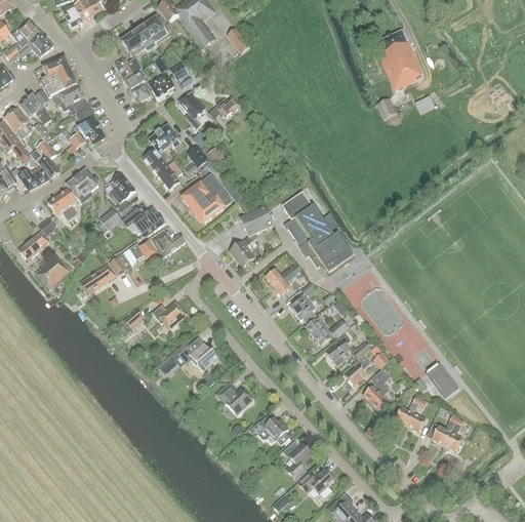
[(0,0),(0,13),(11,7),(7,0),(0,0)]
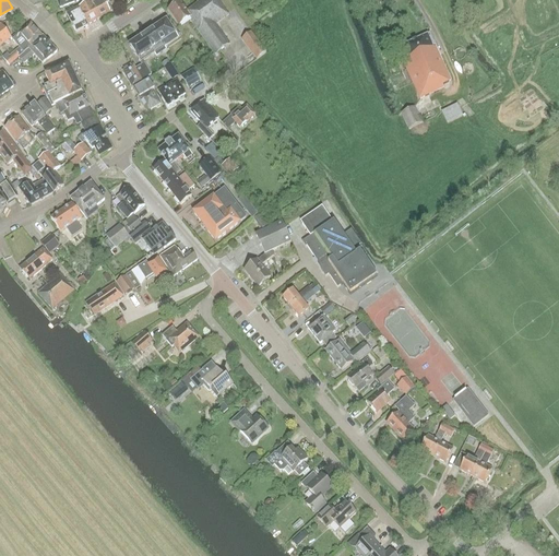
[(88,23),(87,22),(99,15),(92,0),(88,0),(79,6),(74,8),(72,3),(64,8),(71,20),(75,30),(88,23)]
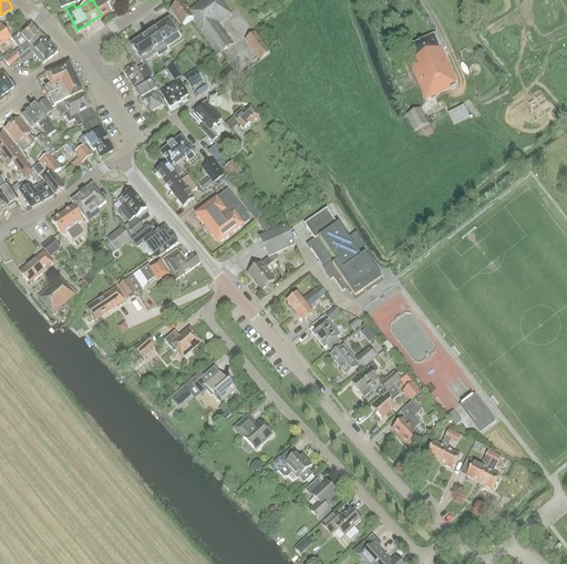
[(93,0),(101,16),(120,7),(120,4),(117,0),(93,0)]
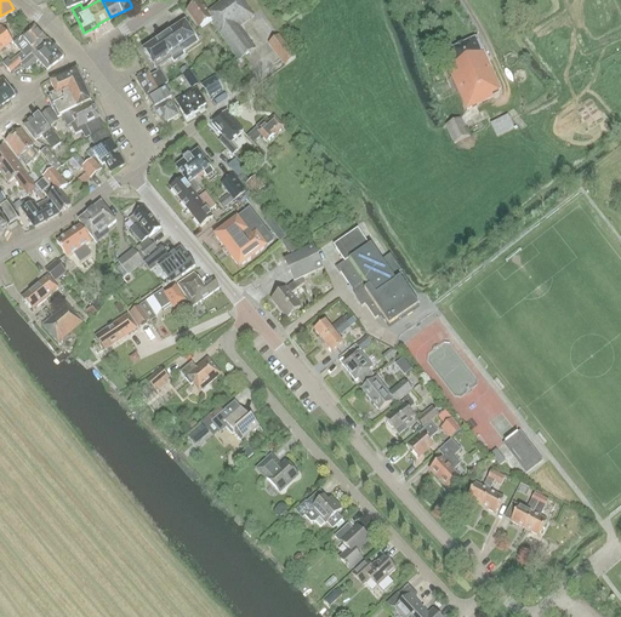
[(220,0),(208,10),(201,0),(198,0),(187,7),(199,24),(210,17),(239,58),(256,46),(240,23),(255,13),(245,0),(220,0)]
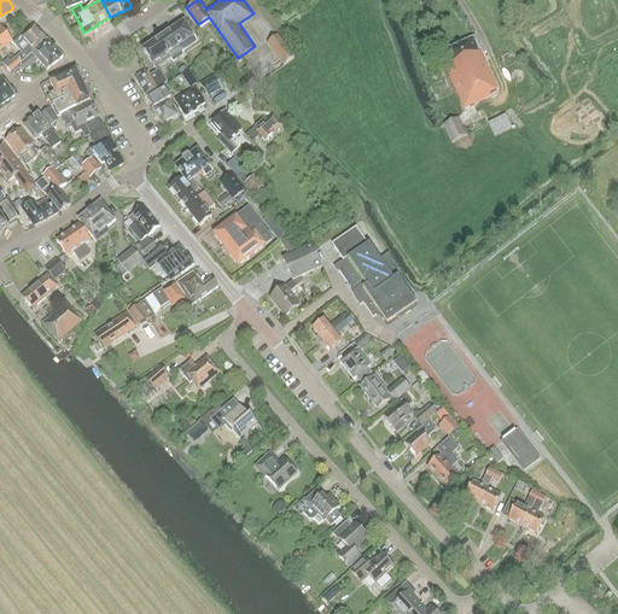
[(197,39),(184,18),(143,46),(153,63),(153,62),(156,66),(170,56),(173,59),(184,51),(182,48),(197,39)]
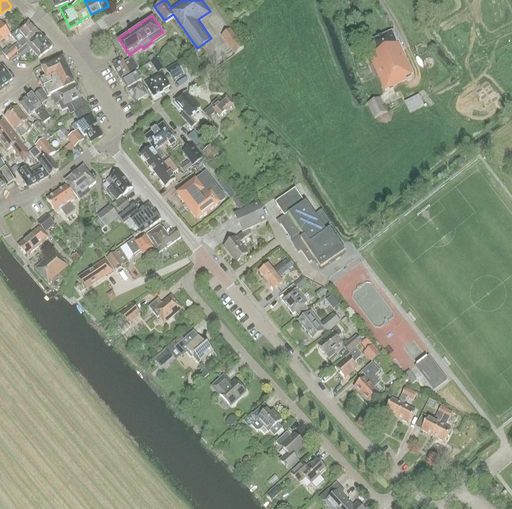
[(1,19),(0,19),(0,39),(11,32),(1,19)]
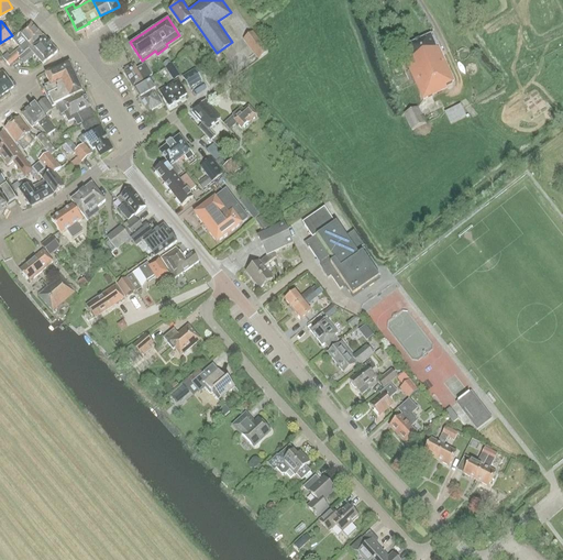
[(43,34),(31,21),(20,31),(26,40),(14,50),(19,55),(43,34)]
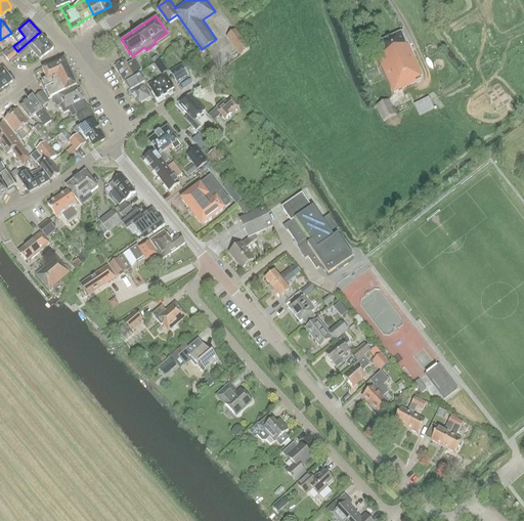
[(241,52),(250,46),(235,28),(226,34),(241,52)]
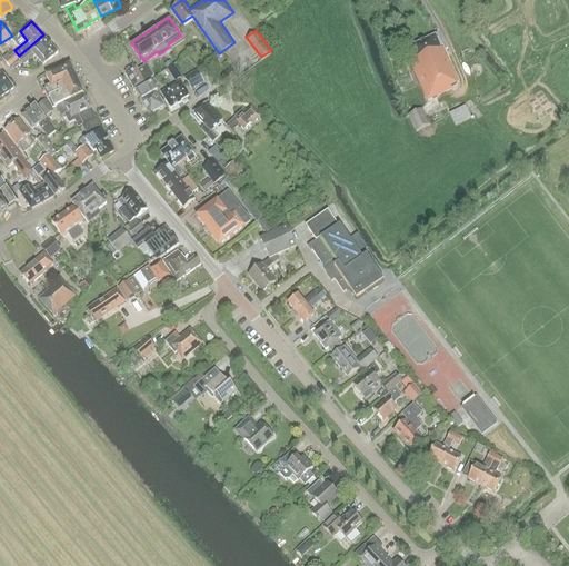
[(438,30),(406,45),(415,62),(411,65),(427,97),(451,86),(450,83),(459,79),(438,30)]
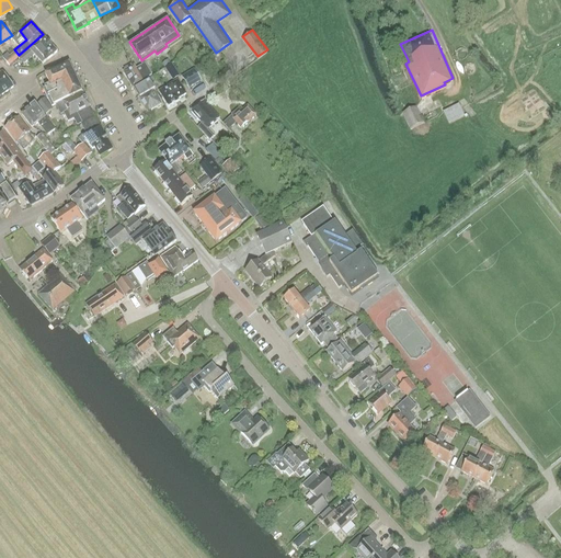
[(57,48),(44,34),(19,55),(24,61),(34,52),(43,60),(46,58),(57,48)]
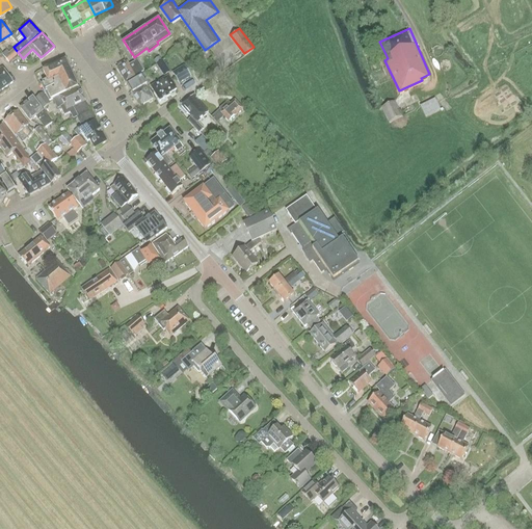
[(18,52),(14,47),(4,55),(8,60),(11,57),(18,52)]
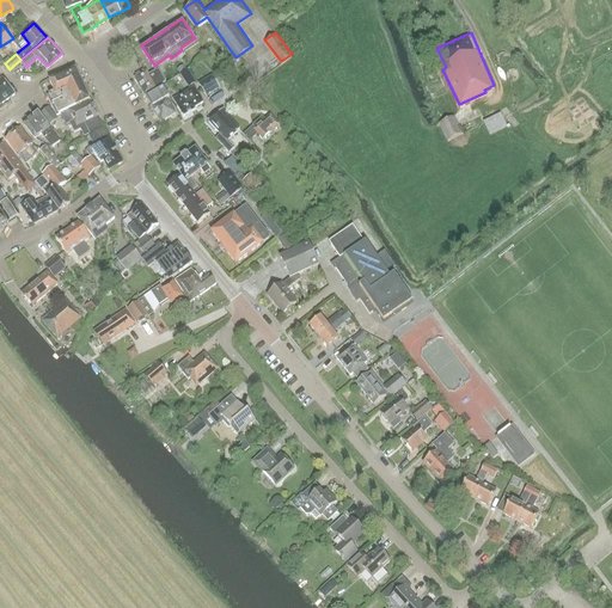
[(160,81),(166,79),(158,66),(148,72),(146,68),(134,75),(145,93),(161,83),(160,81)]
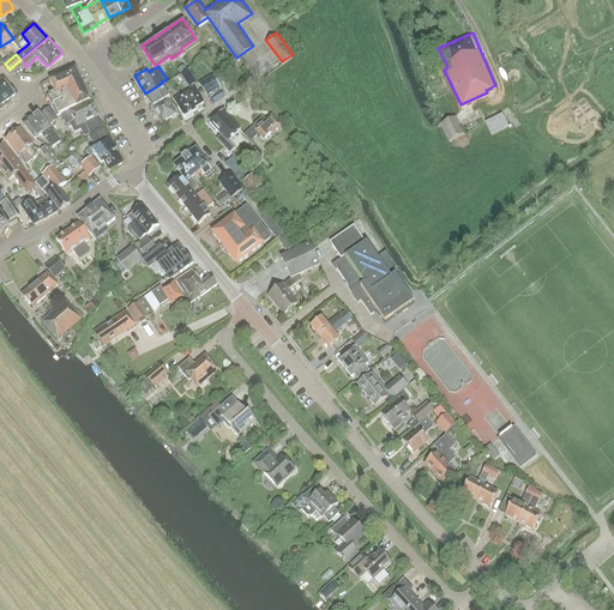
[(197,79),(188,66),(180,71),(190,84),(197,79)]
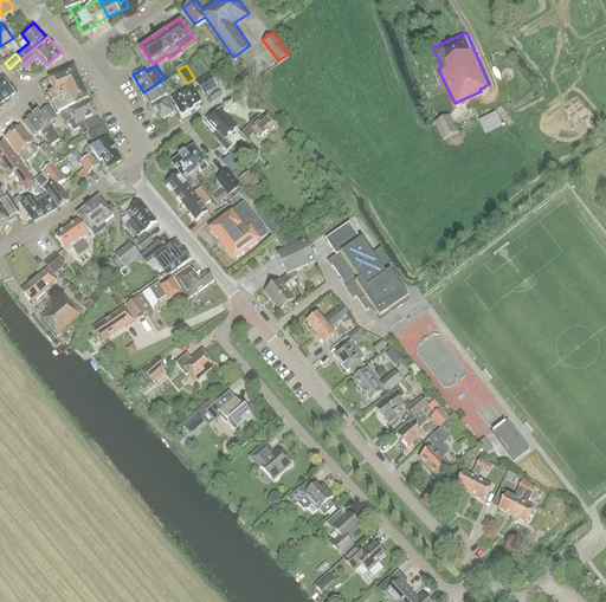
[(56,112),(68,107),(76,102),(76,101),(89,95),(75,66),(50,77),(55,89),(46,92),(56,112)]
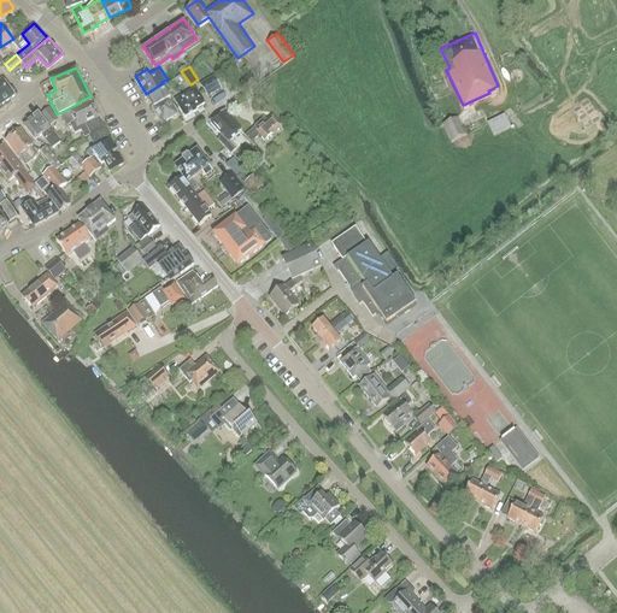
[(209,94),(221,87),(213,74),(200,81),(209,94)]
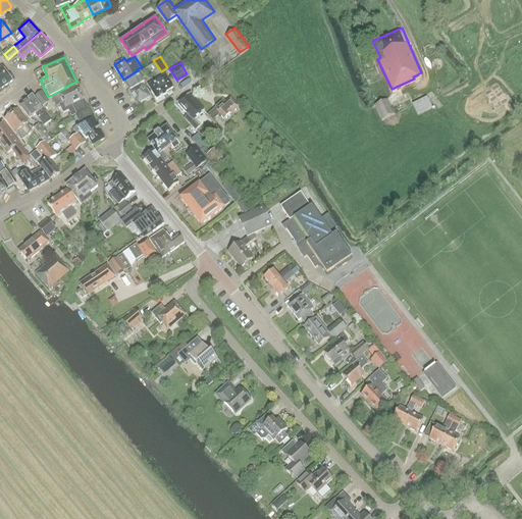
[(0,87),(12,79),(2,64),(0,65),(0,87)]
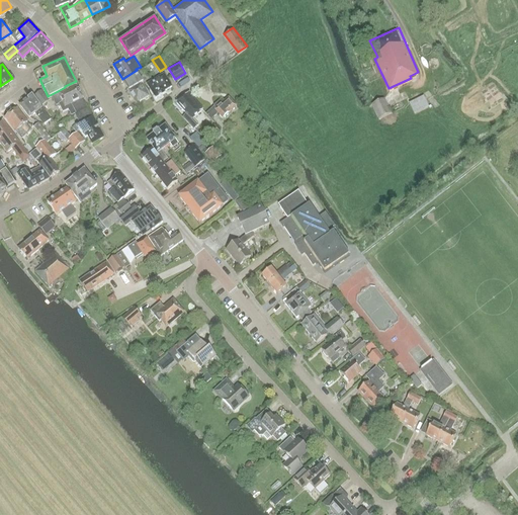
[(138,72),(124,80),(128,88),(136,101),(137,101),(140,106),(147,102),(144,97),(149,93),(142,81),(144,80),(138,72)]
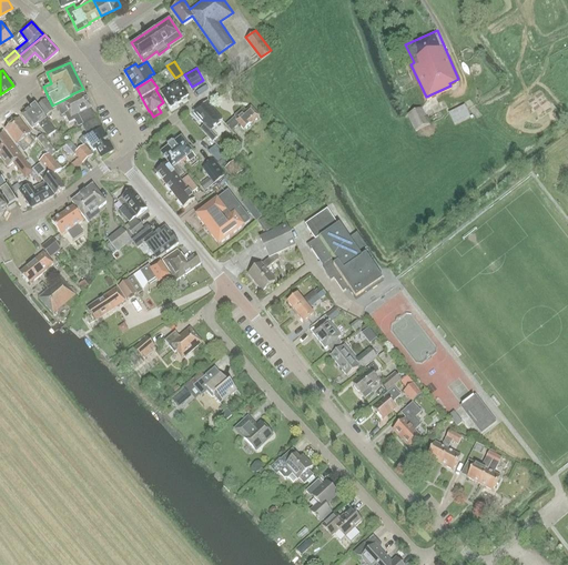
[(170,106),(181,99),(180,97),(189,92),(180,79),(161,90),(170,106)]
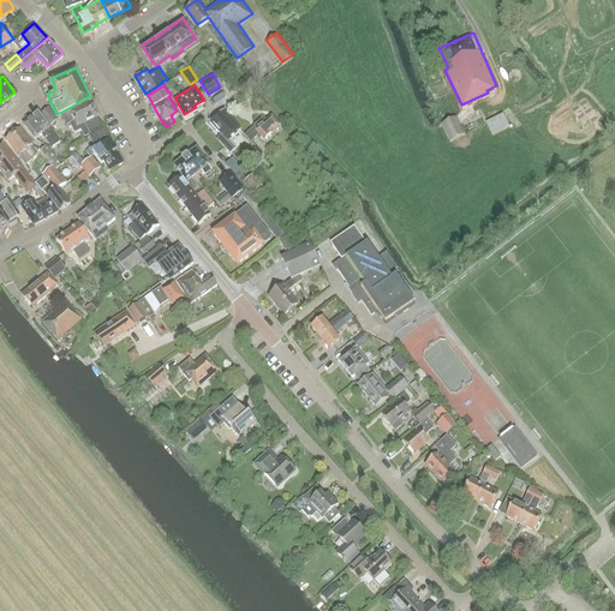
[(69,108),(73,118),(70,120),(75,130),(82,127),(85,135),(89,132),(103,124),(99,114),(90,96),(77,102),(77,103),(69,108)]
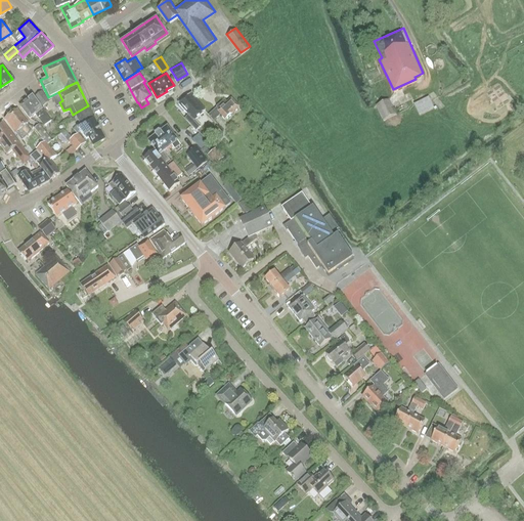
[(49,98),(42,89),(36,94),(43,103),(49,98)]
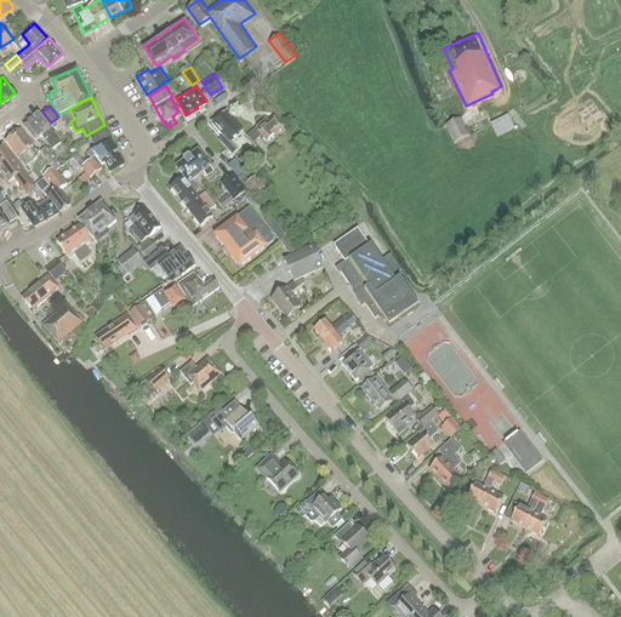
[(227,108),(211,120),(223,132),(218,137),(232,152),(238,147),(231,138),(244,127),(227,108)]
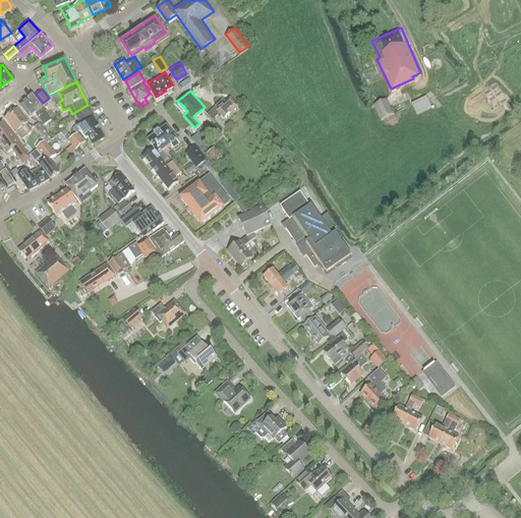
[(47,111),(33,93),(19,103),(30,115),(35,111),(41,117),(45,122),(52,117),(47,111)]
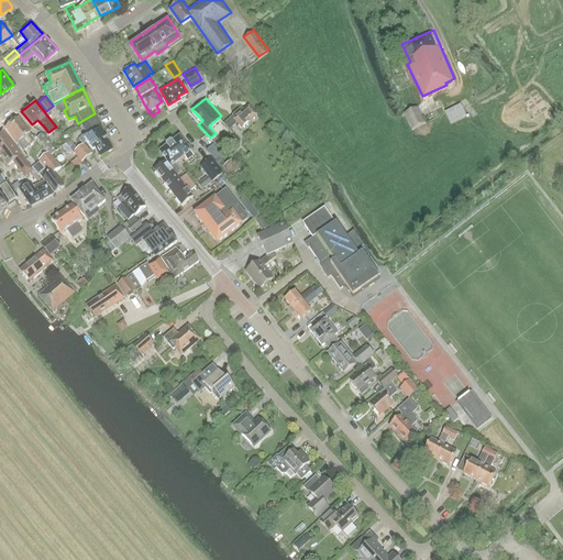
[(451,121),(466,113),(461,101),(444,110),(451,121)]
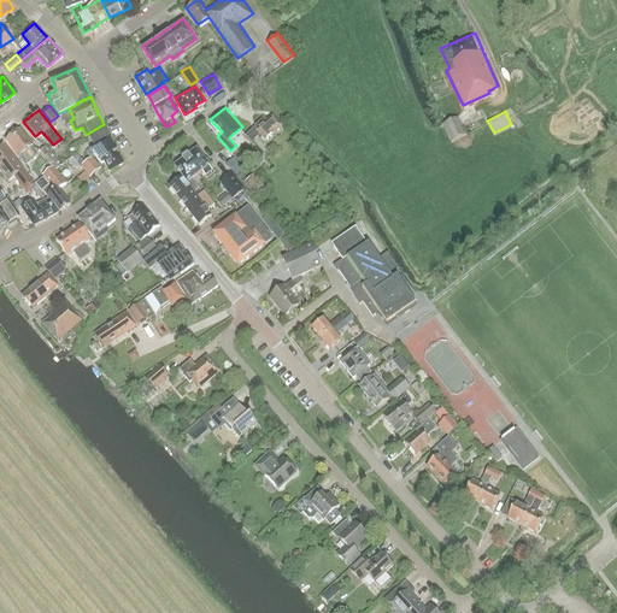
[(265,139),(282,124),(272,113),(268,118),(264,115),(257,122),(246,133),(252,140),(260,133),(265,139)]
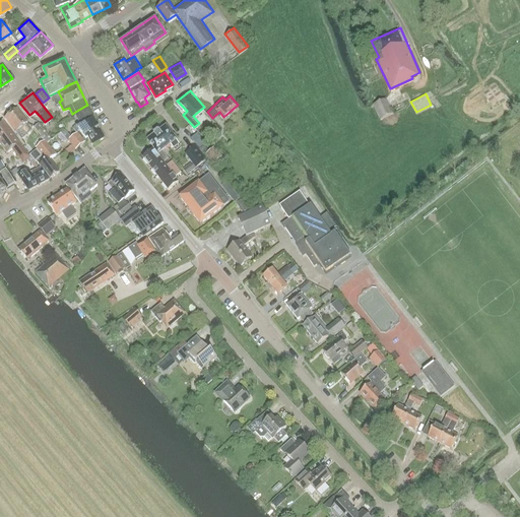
[(381,117),(393,111),(386,97),(373,103),(381,117)]
